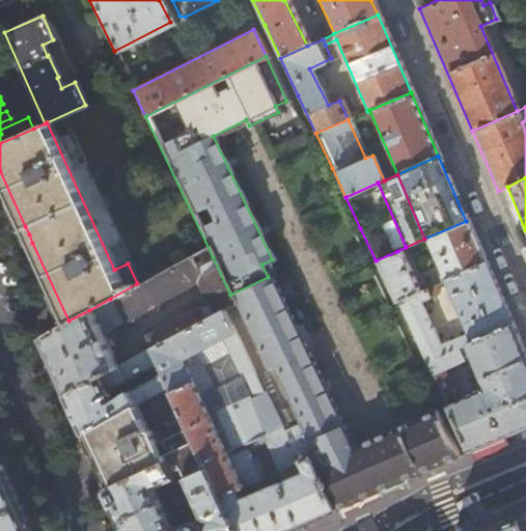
[(483,261),(466,221),(424,239),(442,280),(483,261)]
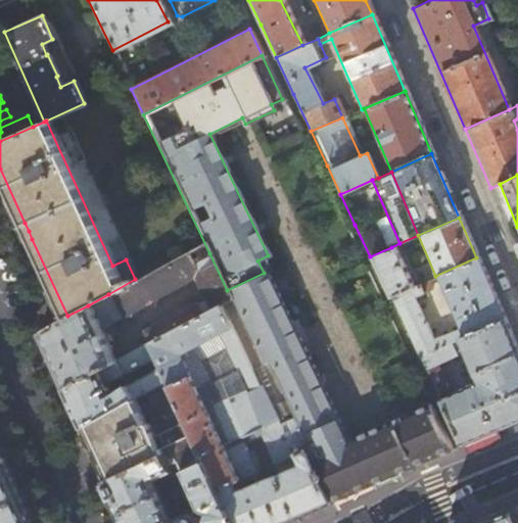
[(391,247),(370,256),(379,277),(388,297),(411,287),(391,247)]
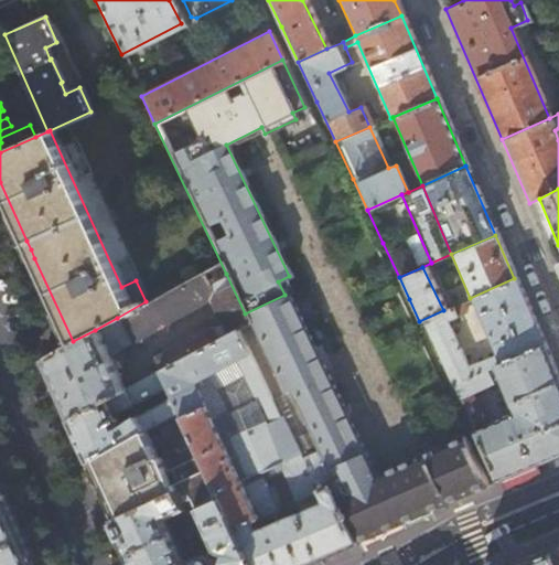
[(200,272),(146,301),(117,318),(130,339),(207,297),(219,322),(211,326),(206,326),(152,354),(152,360),(158,371),(159,370),(248,321),(245,313),(226,274),(206,284),(200,272)]
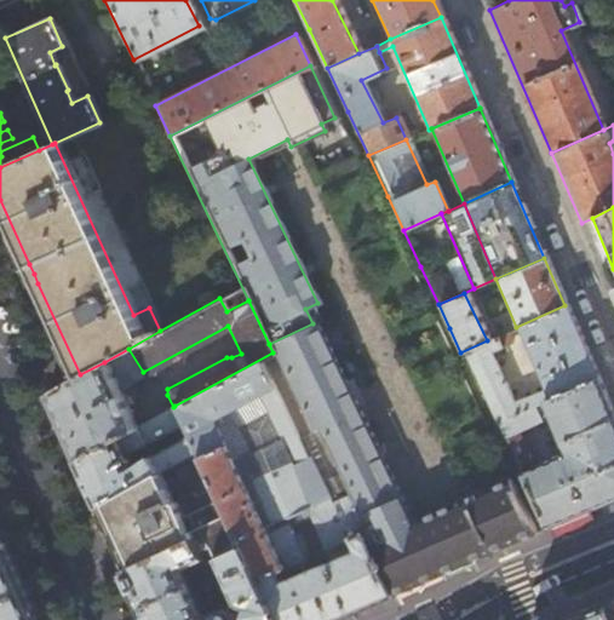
[(595,379),(564,305),(516,327),(543,389),(511,402),(488,354),(498,349),(495,344),(503,340),(500,334),(487,340),(460,352),(481,395),(494,423),(595,379)]
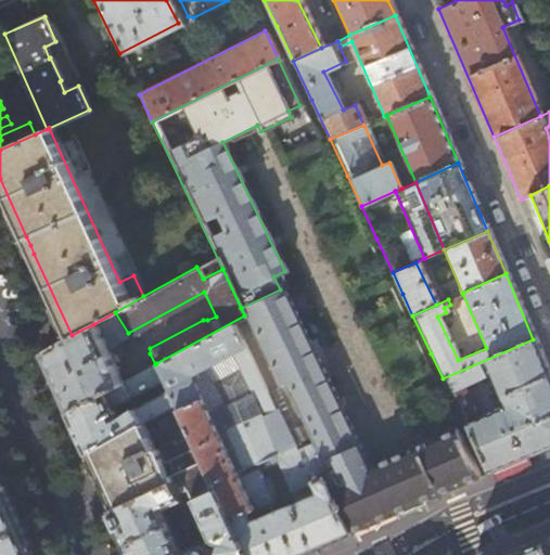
[(241,308),(244,315),(256,339),(278,385),(282,383),(327,475),(322,476),(347,531),(394,512),(430,497),(476,478),(452,427),(366,466),(281,288),(280,289),(241,308)]
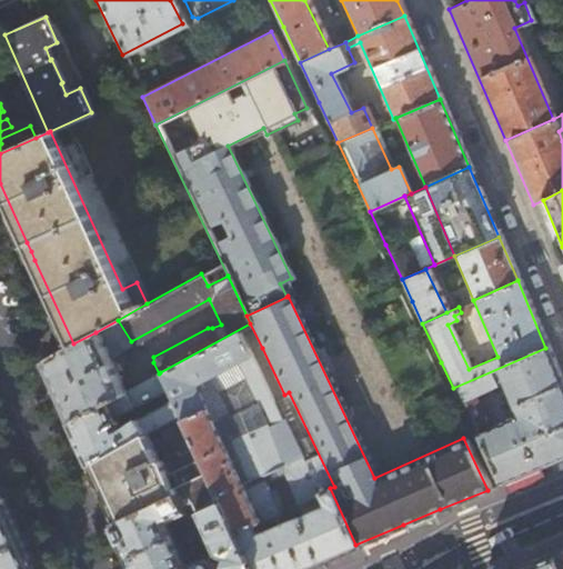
[(131,341),(118,320),(96,332),(103,349),(111,345),(116,350),(131,341)]
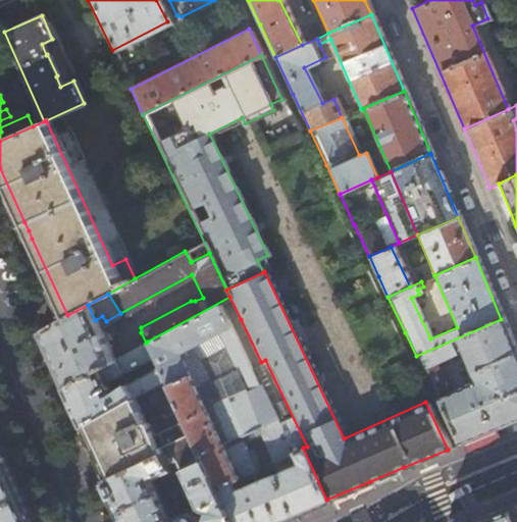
[(178,353),(241,319),(229,297),(147,342),(153,356),(158,366),(164,378),(169,389),(192,380),(178,353)]
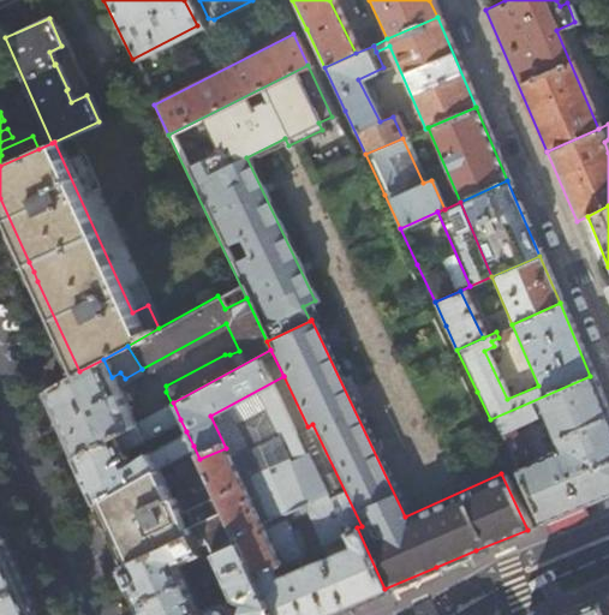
[(112,377),(103,359),(79,371),(43,392),(65,439),(73,458),(114,435),(132,424),(114,383),(125,378),(120,372),(112,377)]
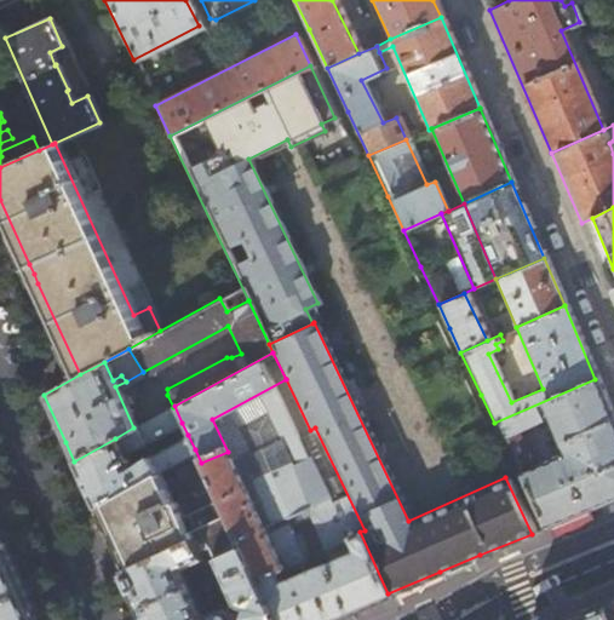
[(212,419),(228,452),(265,532),(286,522),(308,514),(323,549),(332,545),(338,557),(288,578),(275,572),(254,580),(273,619),(327,619),(337,616),(388,593),(360,532),(365,530),(315,428),(310,430),(286,379),(212,419)]
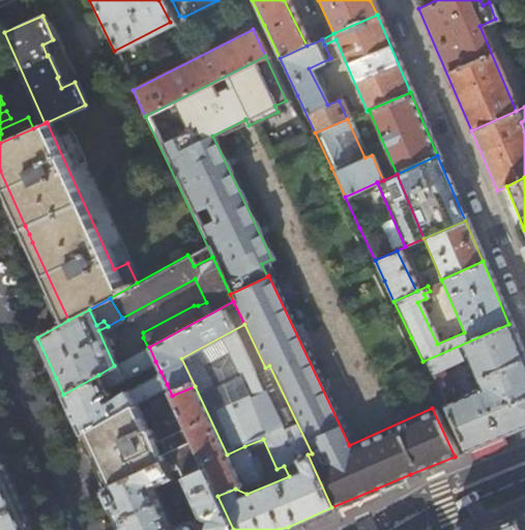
[(507,433),(524,424),(524,361),(508,324),(423,361),(443,407),(465,451),(507,433)]
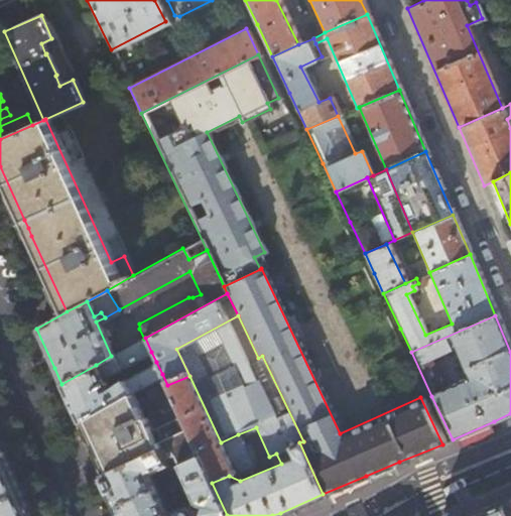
[(151,352),(145,338),(144,339),(111,356),(96,365),(102,378),(151,352)]
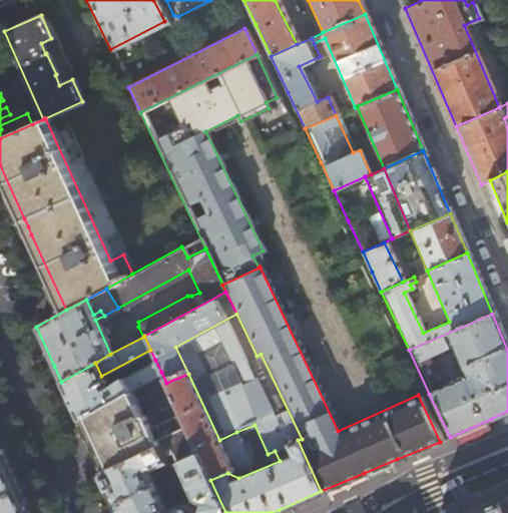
[(129,389),(161,372),(155,360),(123,378),(129,389)]
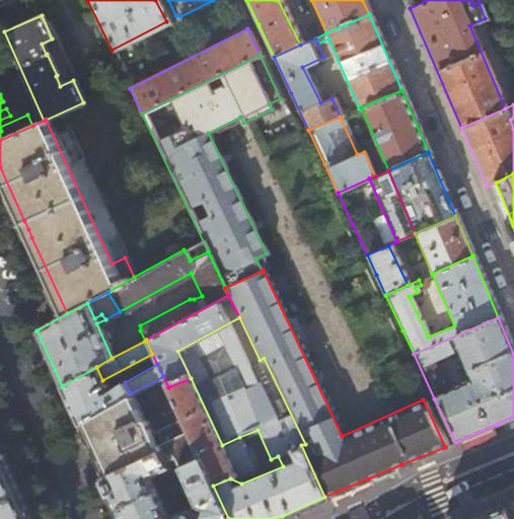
[(102,380),(96,367),(62,386),(79,424),(131,393),(125,382),(107,391),(102,380)]
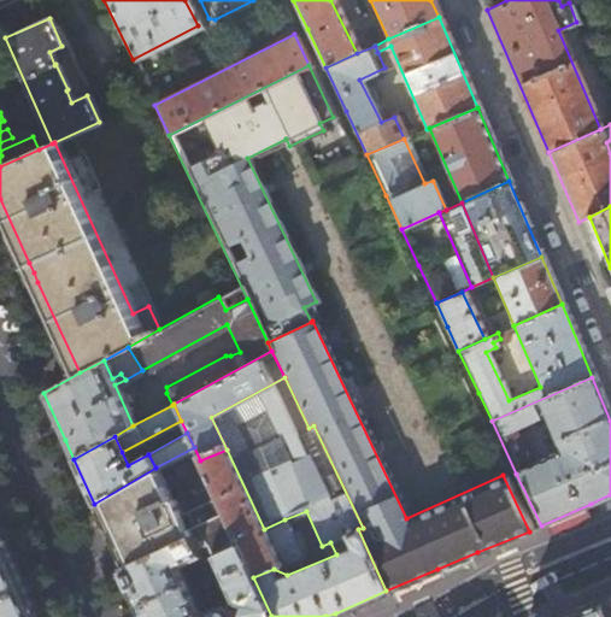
[(239,545),(200,460),(194,447),(156,468),(94,504),(107,534),(122,566),(192,534),(199,548),(206,545),(211,556),(239,545)]
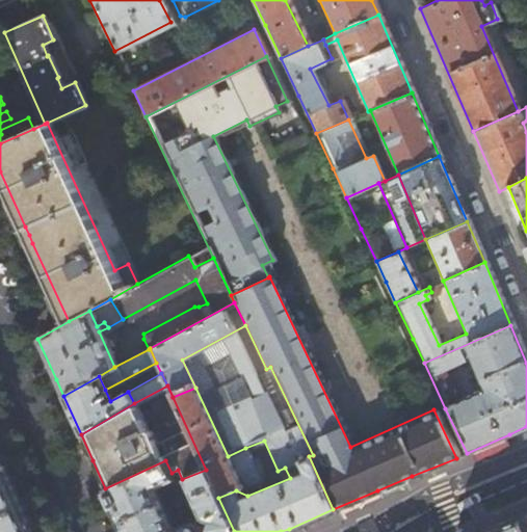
[(228,456),(195,388),(173,397),(206,470),(218,498),(236,490),(259,480),(245,448),(228,456)]
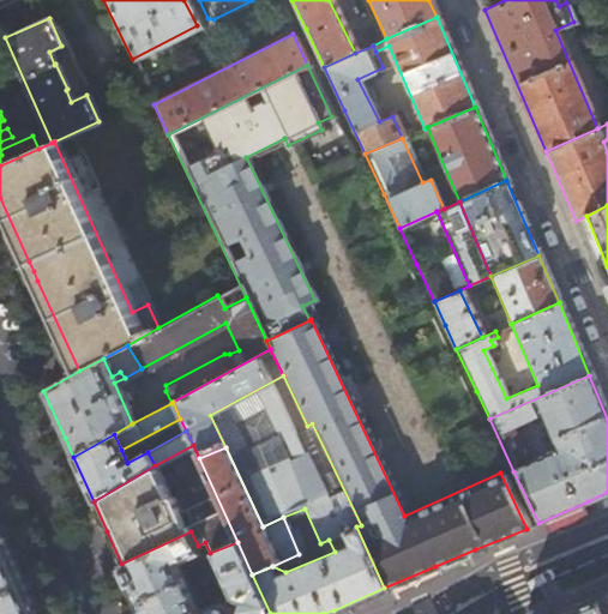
[(205,613),(203,609),(197,607),(185,582),(192,579),(184,559),(190,557),(197,570),(203,567),(203,555),(199,548),(198,546),(191,531),(121,564),(143,611),(144,613),(205,613)]
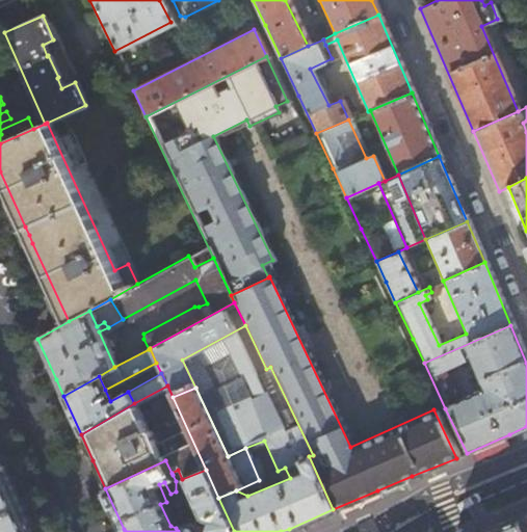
[(30,531),(17,500),(2,468),(0,469),(0,531),(30,531)]
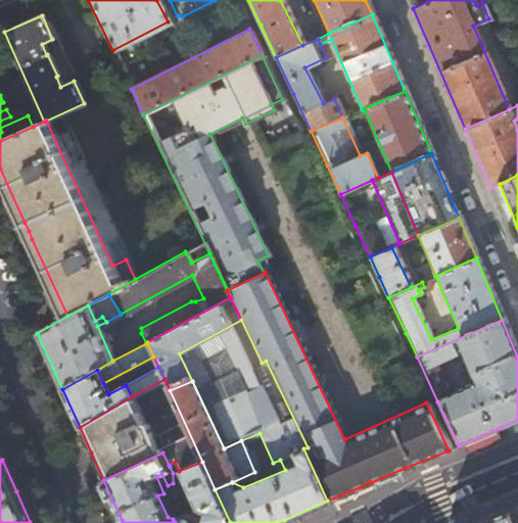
[(230,522),(215,489),(202,462),(179,471),(173,473),(173,483),(185,478),(199,509),(206,512),(204,518),(199,519),(198,515),(194,517),(193,515),(187,513),(174,518),(173,519),(175,522),(230,522)]
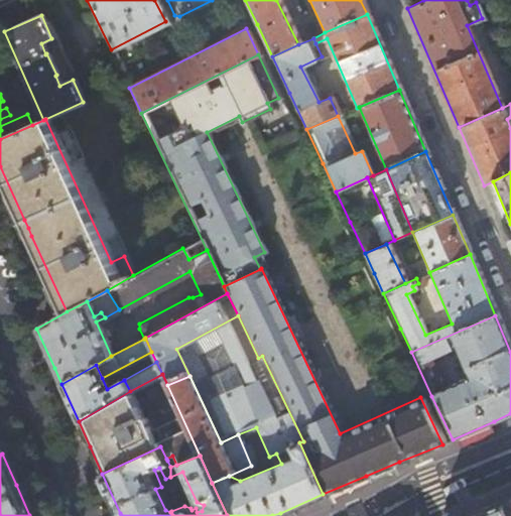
[(509,515),(503,502),(472,515),(470,515),(509,515)]
